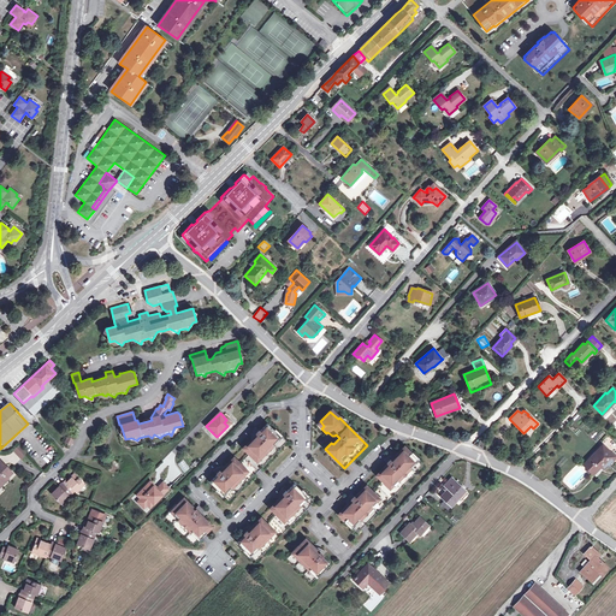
[(243,448),(262,467),(286,443),(267,424),(260,432),(256,428),(254,431),(252,436),(254,437),(252,440),(243,448)]
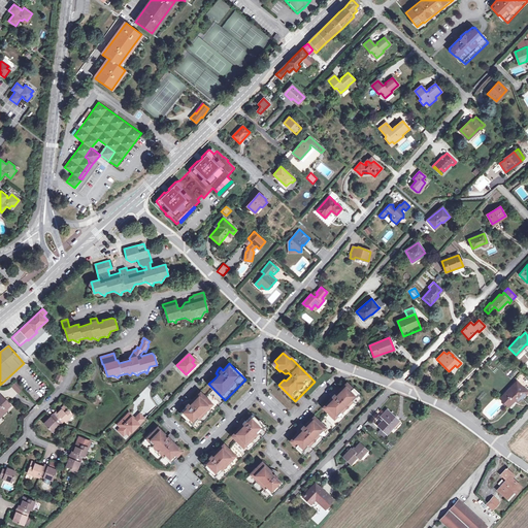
[(60,386),(63,376),(58,374),(55,384),(60,386)]
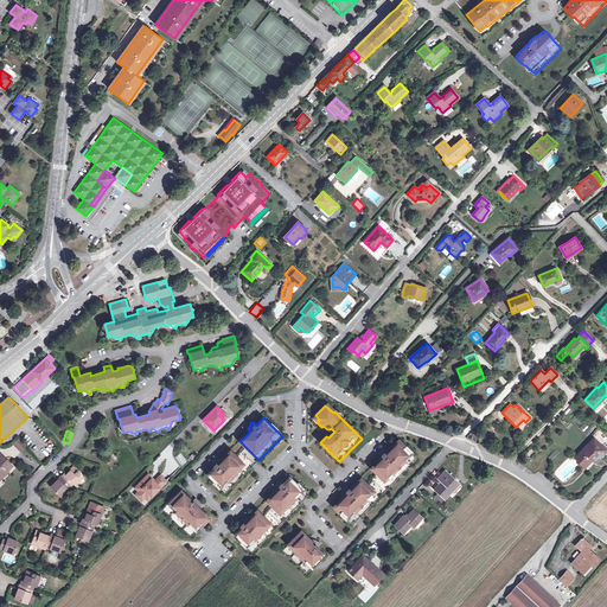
[(599,457),(605,449),(593,438),(574,458),(583,466),(592,459),(594,461),(599,457)]
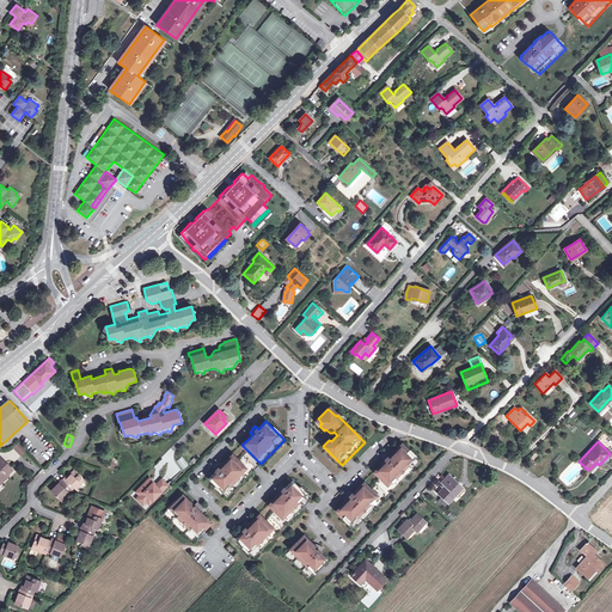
[(19,442),(14,448),(22,456),(26,451),(19,442)]
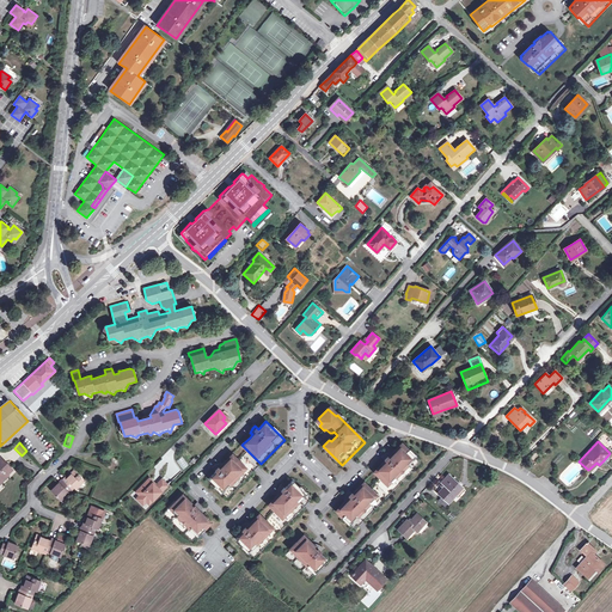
[(393,452),(391,456),(389,453),(387,453),(385,454),(381,458),(385,461),(374,472),(393,491),(421,463),(402,445),(393,452)]
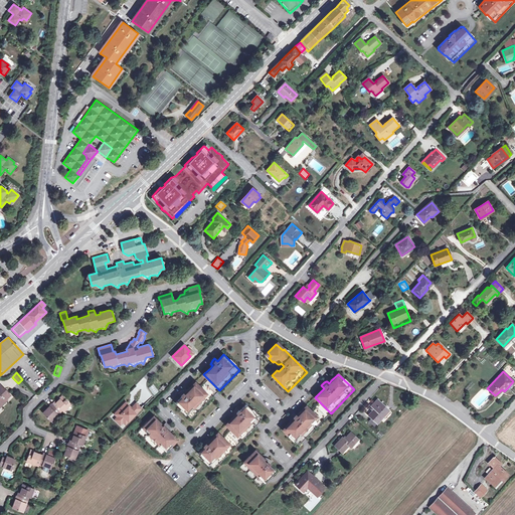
[(188,390),(186,392),(184,390),(180,392),(178,394),(181,397),(175,403),(191,419),(211,399),(195,383),(188,390)]
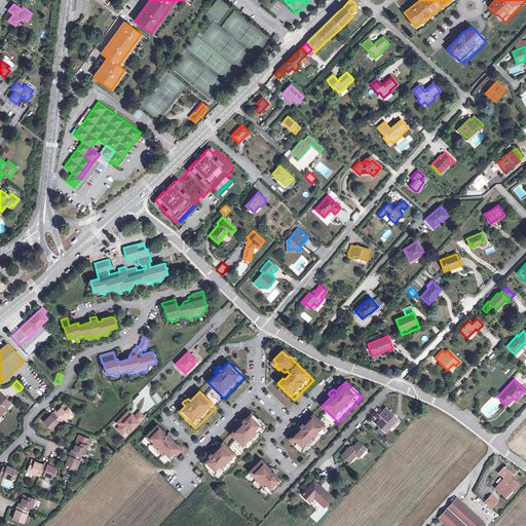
[(156,392),(151,397),(157,404),(162,400),(156,392)]
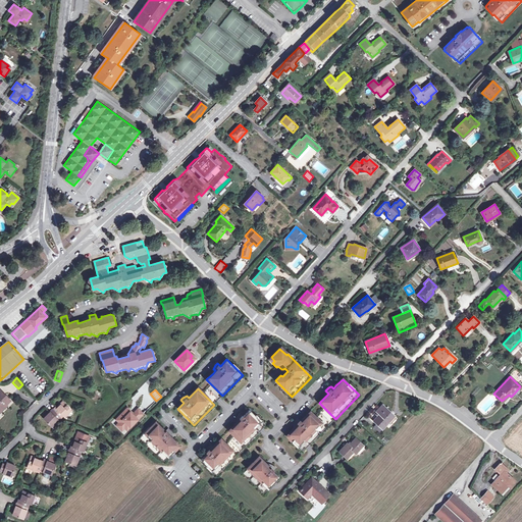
[(0,412),(7,406),(6,405),(10,401),(1,392),(0,392),(0,412)]
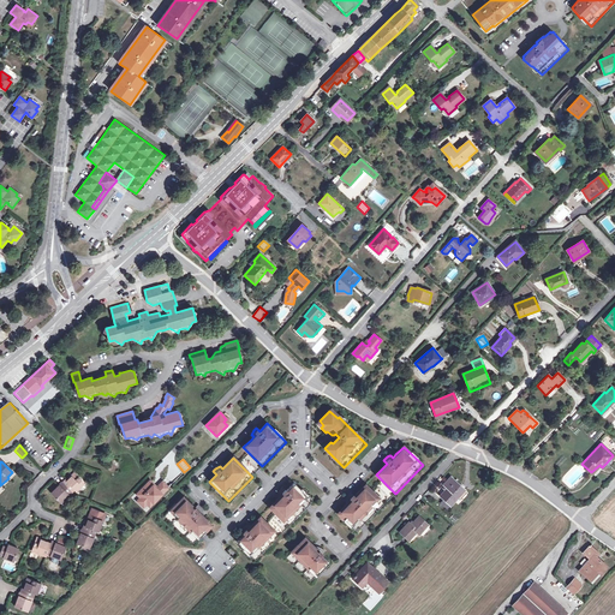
[(61,503),(71,494),(76,489),(77,491),(85,483),(75,473),(67,481),(66,479),(63,483),(61,482),(57,488),(57,489),(52,493),(61,503)]
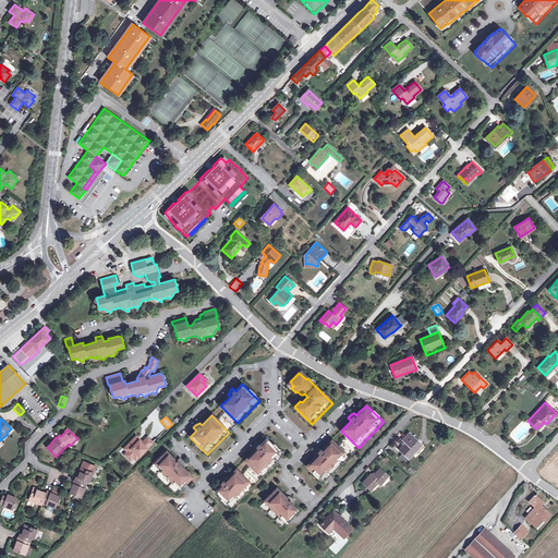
[(407,443),(403,445),(399,450),(403,453),(400,457),(405,462),(415,451),(419,453),(424,447),(422,445),(419,443),(409,433),(403,439),(403,440),(407,443)]
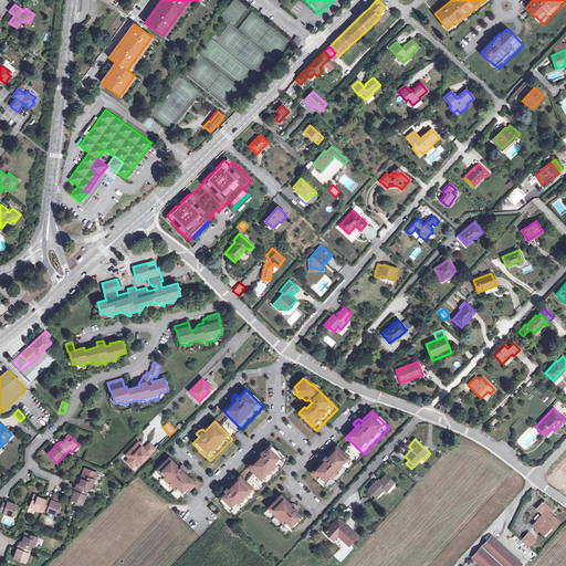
[(138,443),(126,456),(129,459),(126,462),(132,468),(135,464),(140,459),(143,461),(152,452),(146,447),(144,449),(143,450),(140,448),(142,447),(138,443)]
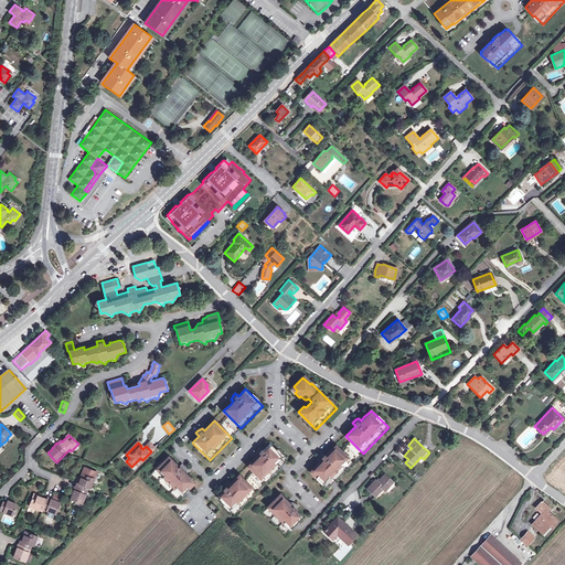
[(256,455),(258,456),(255,459),(248,466),(266,483),(288,461),(269,444),(263,451),(259,448),(257,450),(256,455)]
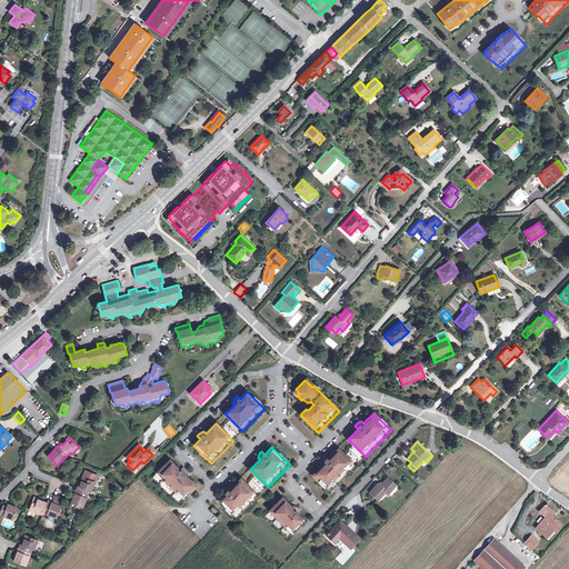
[(320,462),(322,465),(320,468),(312,476),(330,492),(356,467),(338,449),(328,459),(325,456),(322,459),(320,462)]
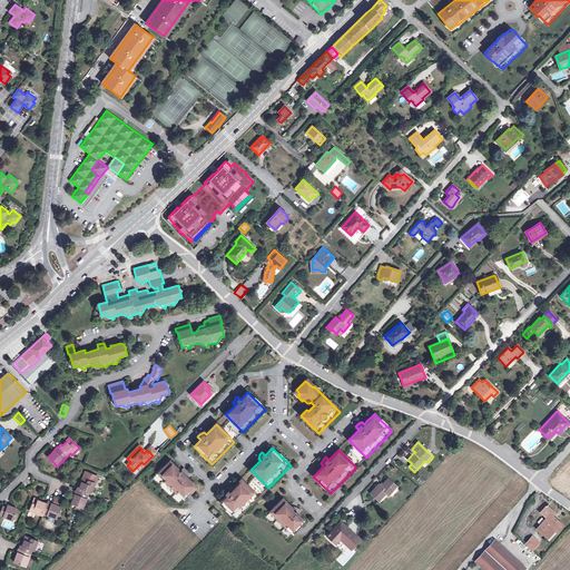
[(153,479),(179,505),(196,487),(188,480),(186,477),(188,474),(186,472),(184,469),(180,472),(170,462),(153,479)]
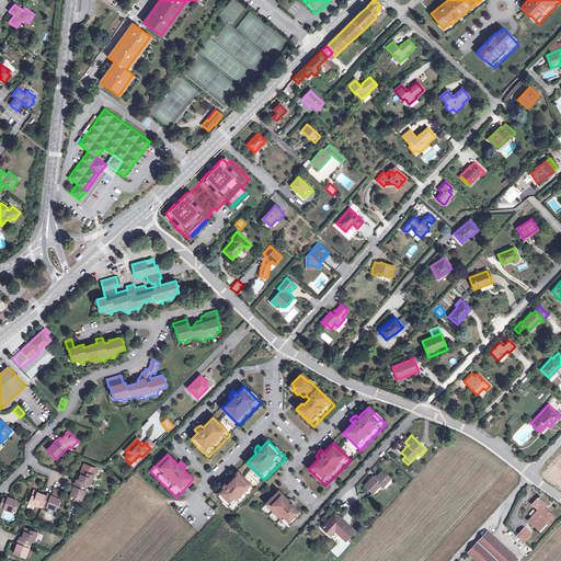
[(75,497),(75,500),(79,502),(80,502),(84,503),(88,495),(84,494),(89,484),(90,485),(94,476),(91,474),(94,468),(83,465),(81,471),(78,480),(77,479),(76,479),(75,482),(72,485),(73,487),(70,495),(75,497)]
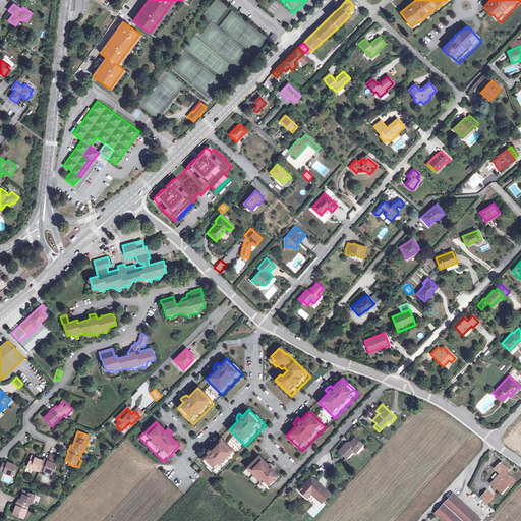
[(346,458),(353,451),(355,453),(362,445),(355,438),(348,445),(346,443),(339,451),(346,458)]
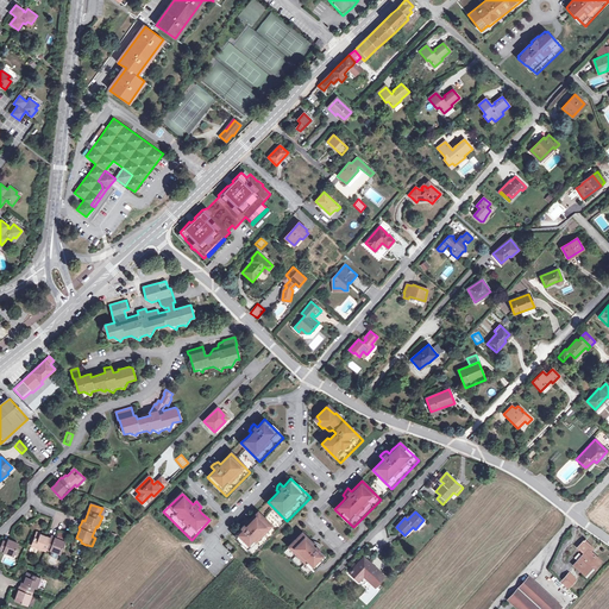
[(250,521),(248,523),(245,521),(244,522),(240,523),(238,526),(242,529),(234,537),(253,556),(276,532),(257,513),(250,521)]
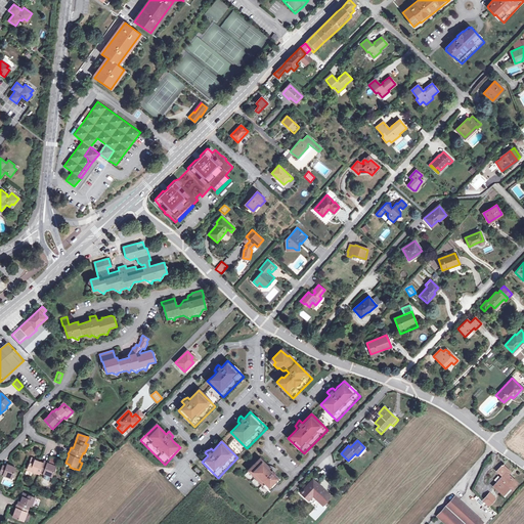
[(27,470),(39,474),(40,472),(45,474),(43,477),(44,479),(49,481),(50,480),(51,477),(52,477),(56,466),(44,462),(43,464),(37,461),(38,460),(32,457),(27,470)]
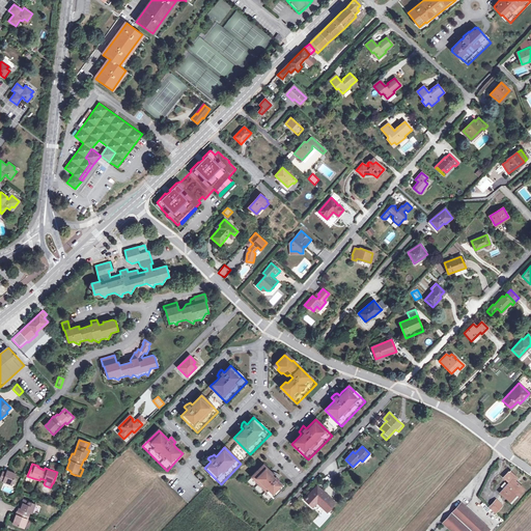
[(248,482),(269,502),(284,485),(278,479),(281,476),(277,473),(275,473),(273,475),(271,472),(263,466),(248,482)]
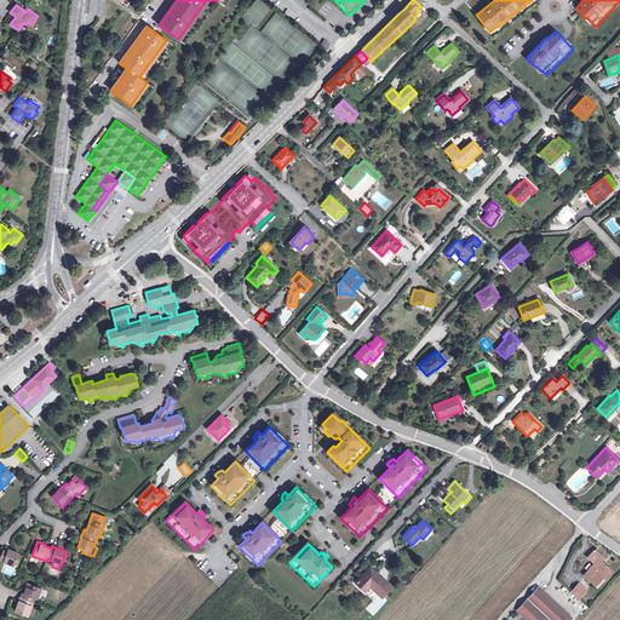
[(7,552),(4,551),(0,558),(0,561),(13,567),(15,564),(17,564),(19,560),(17,558),(18,554),(9,549),(7,552)]
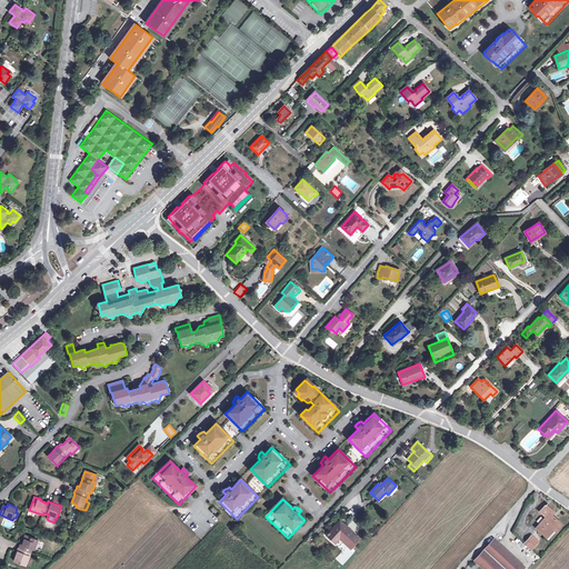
[(546,537),(553,529),(556,530),(561,525),(551,516),(555,512),(547,506),(546,505),(539,511),(546,518),(537,528),(546,537)]
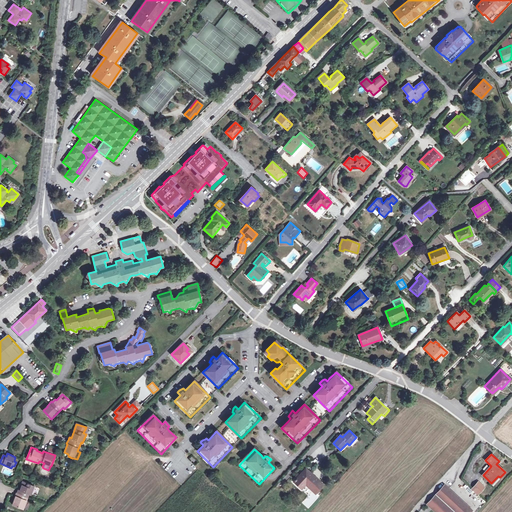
[(301,489),(306,484),(315,493),(323,485),(310,472),(306,469),(298,478),(297,478),(295,480),(296,480),(294,482),(301,489)]
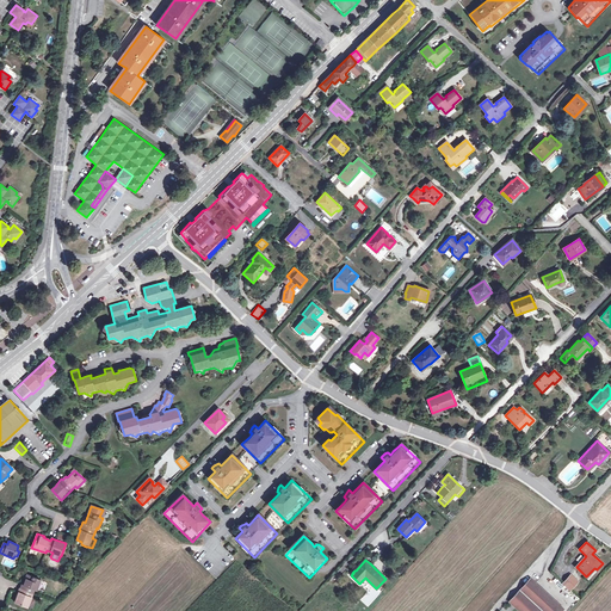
[(571,590),(579,581),(571,574),(563,582),(571,590)]
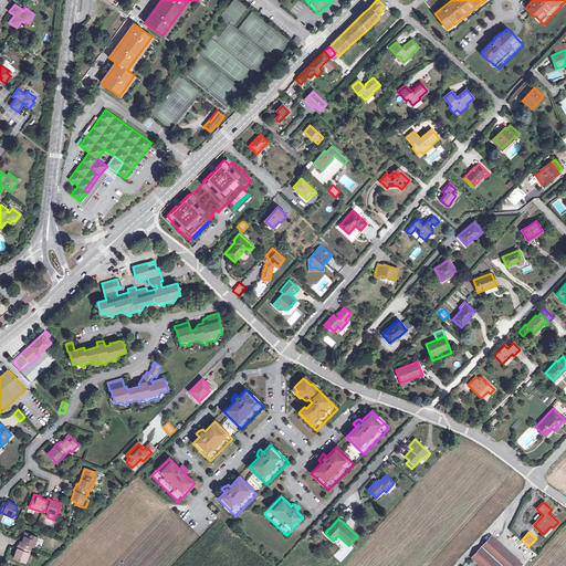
[(22,543),(20,542),(19,545),(18,545),(17,548),(18,548),(14,558),(27,563),(32,547),(34,547),(38,537),(25,533),(22,543)]
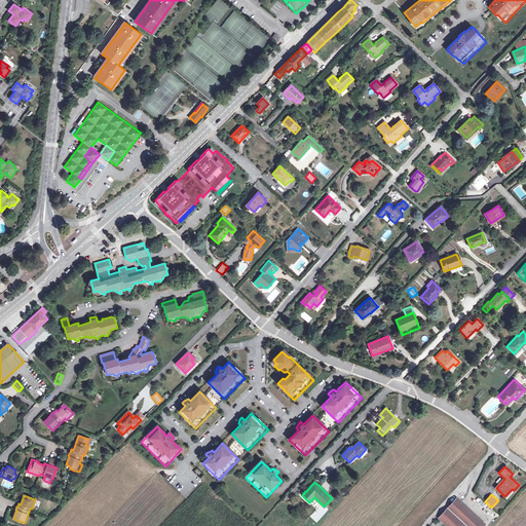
[(446,525),(483,525),(485,524),(456,498),(438,519),(446,525)]
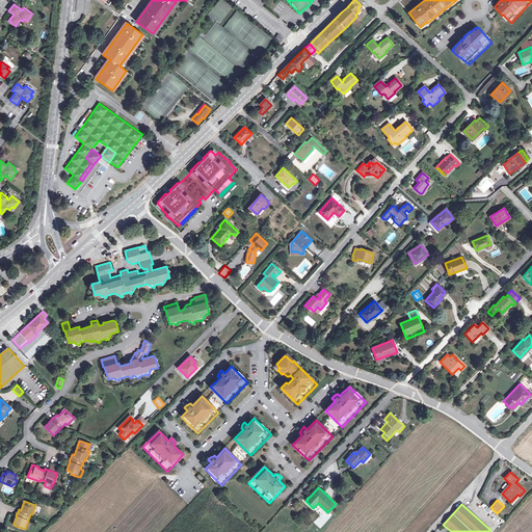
[(317,522),(320,526),(329,517),(325,513),(317,522)]
